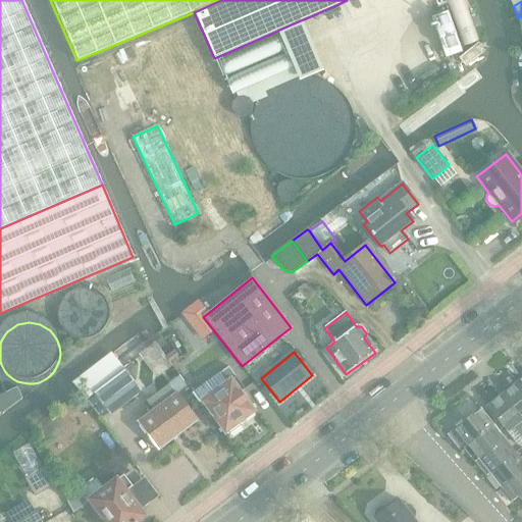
[(227,367),(194,392),(224,433),(225,432),(228,436),(241,427),(238,423),(253,413),(239,394),(244,390),(227,367)]
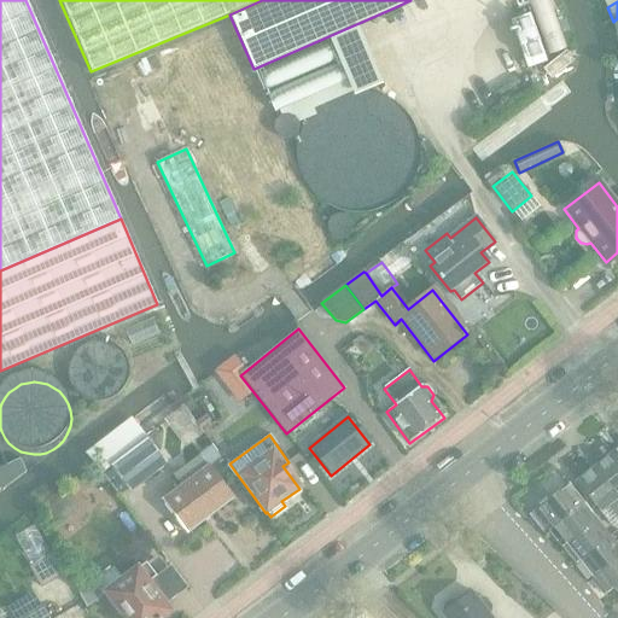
[(149,439),(103,474),(117,493),(126,487),(130,491),(168,464),(149,439)]
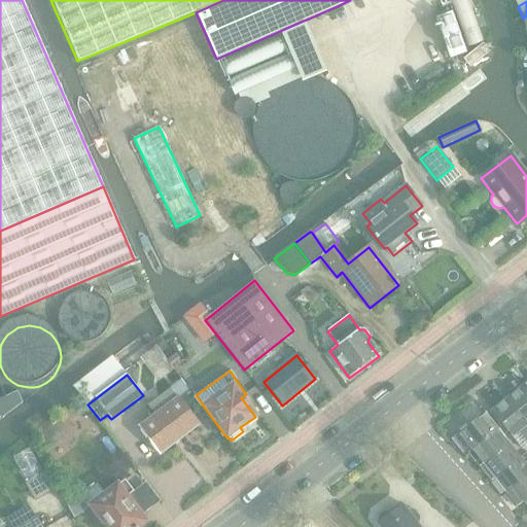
[(526,426),(526,396),(520,388),(505,399),(526,426)]
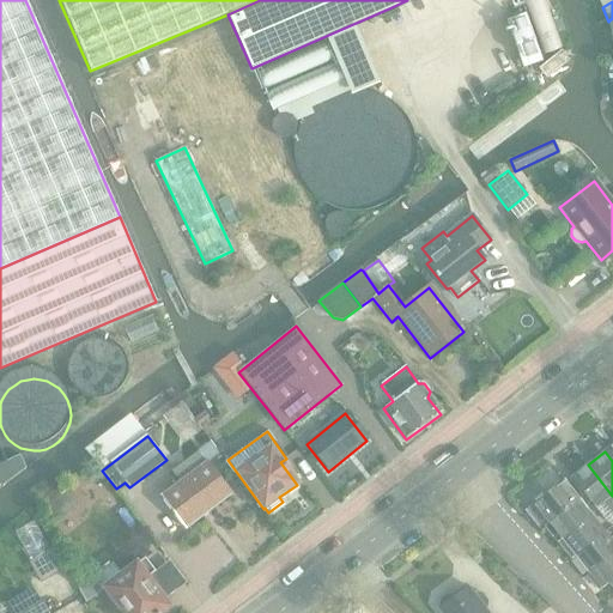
[(184,528),(232,493),(210,462),(207,463),(199,453),(173,472),(181,483),(162,497),(184,528)]
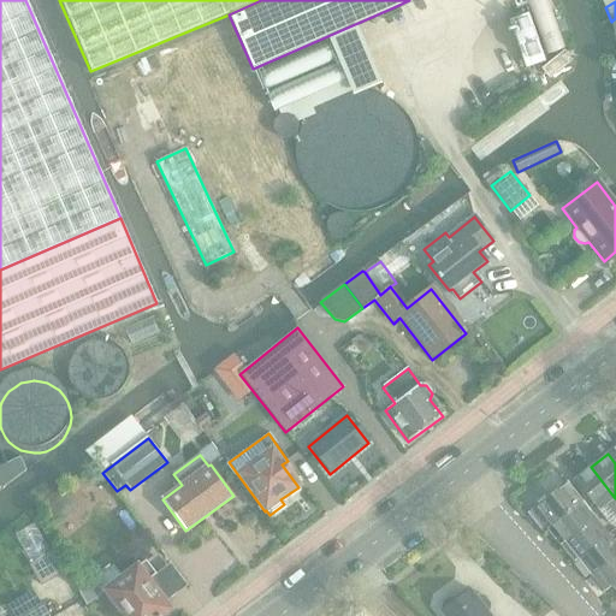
[(0,481),(3,487),(25,471),(19,457),(0,466),(0,481)]
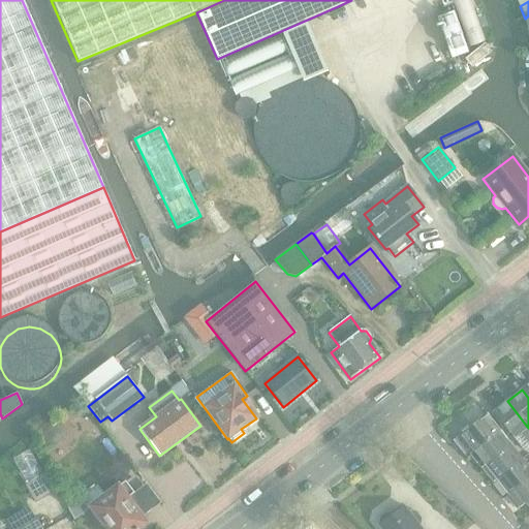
[(493,413),(514,439),(523,450),(528,445),(528,428),(507,401),(493,413)]
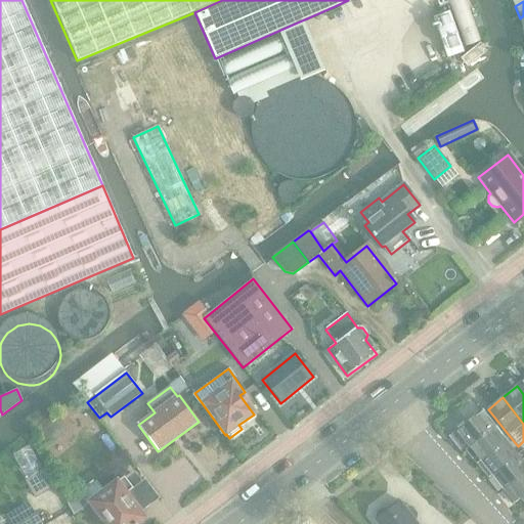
[(482,412),(449,438),(462,453),(466,451),(465,450),(493,428),(482,412)]
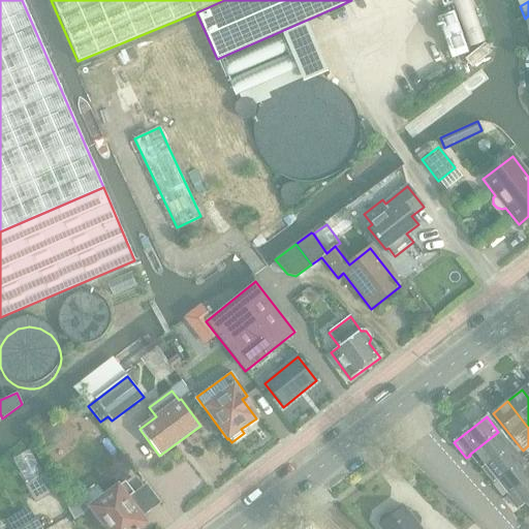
[(64,438),(51,421),(26,439),(30,446),(31,445),(38,458),(64,438)]
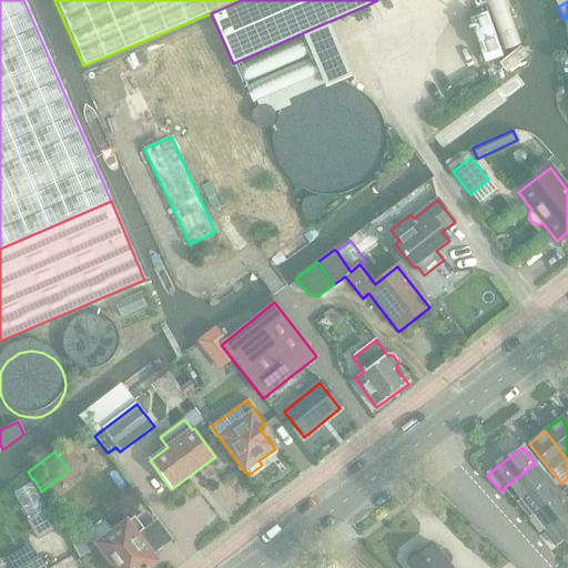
[(504,488),(505,489),(516,504),(548,479),(535,464),(504,488)]
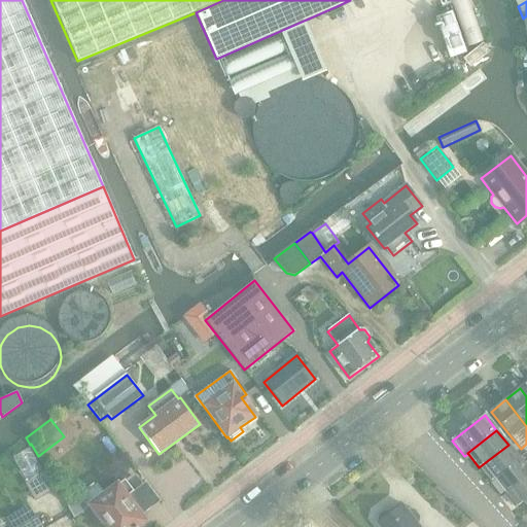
[(491,483),(494,480),(520,459),(508,445),(479,467),(491,483)]
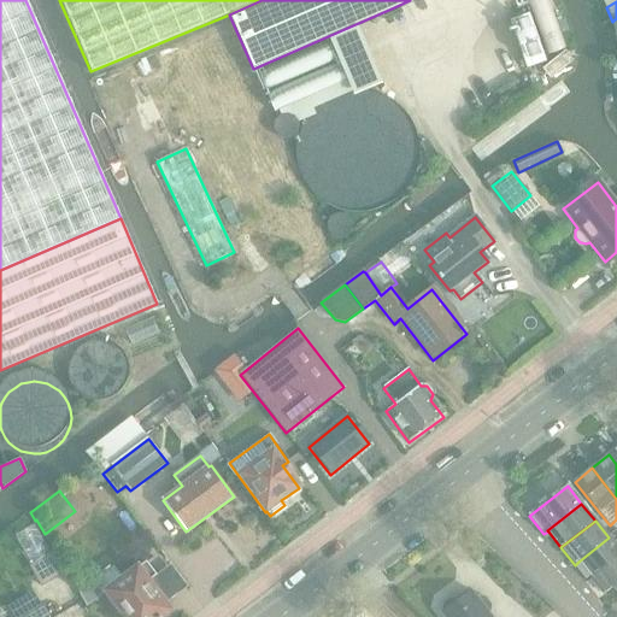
[(34,526),(16,536),(31,564),(50,553),(34,526)]
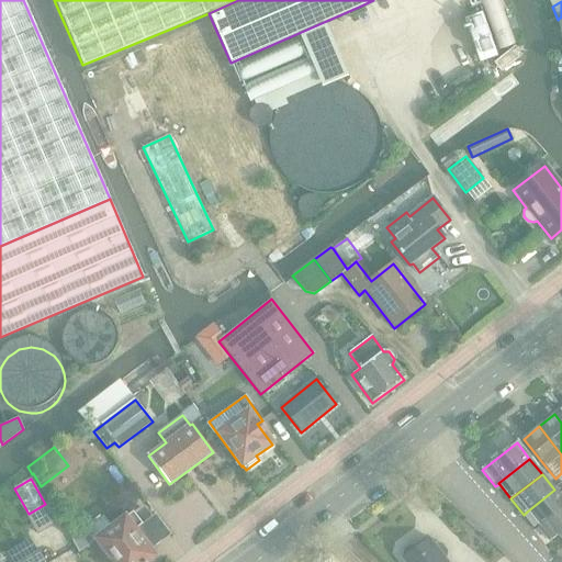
[(527,512),(539,527),(561,507),(561,498),(554,490),(527,512)]
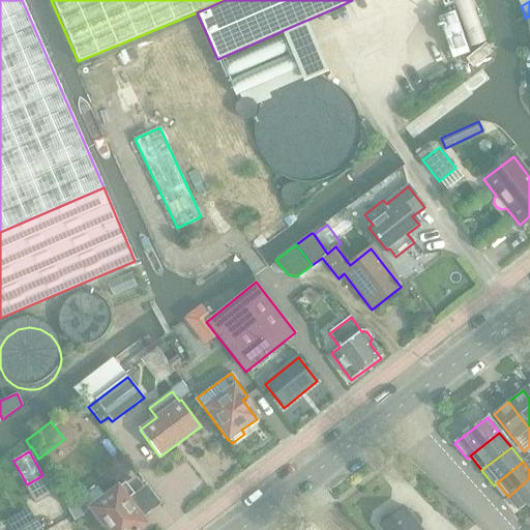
[(27,484),(25,486),(35,503),(55,492),(45,474),(42,475),(27,484)]
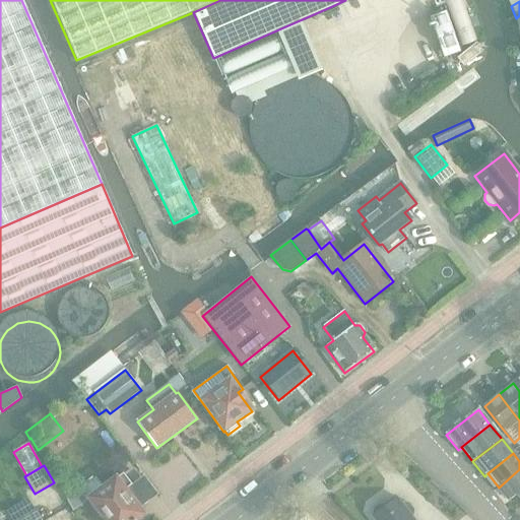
[(511,502),(516,497),(519,501),(519,469),(499,488),(511,502)]
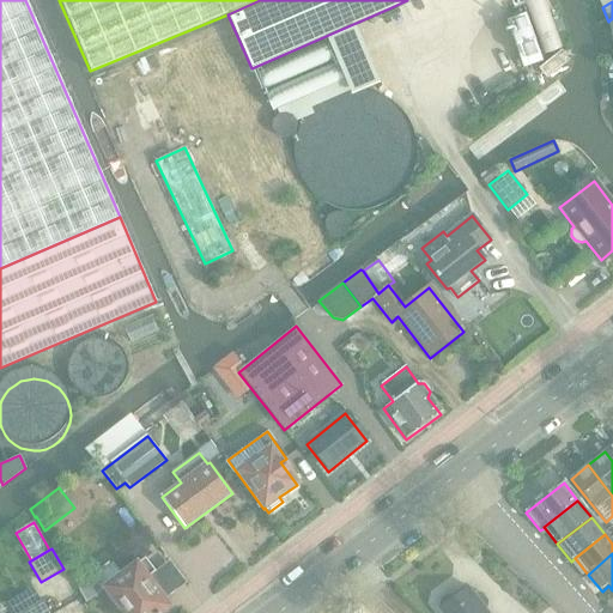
[(159,612),(168,607),(162,598),(165,595),(150,575),(155,571),(144,558),(121,576),(111,564),(78,590),(85,605),(104,589),(122,612),(159,612)]
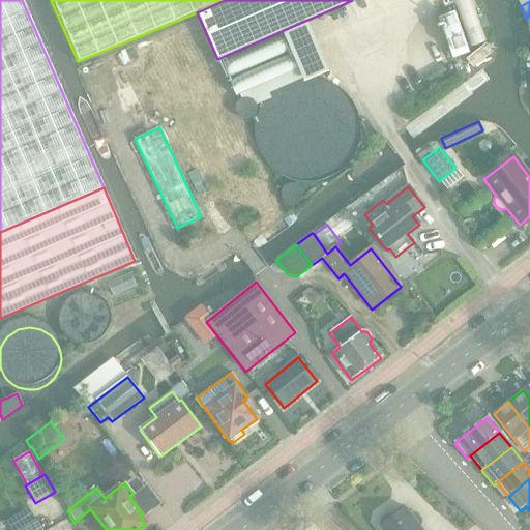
[(423,529),(421,526),(421,522),(417,514),(411,514),(410,516),(404,509),(392,518),(391,517),(386,516),(380,521),(379,526),(380,527),(379,528),(380,529),(423,529)]
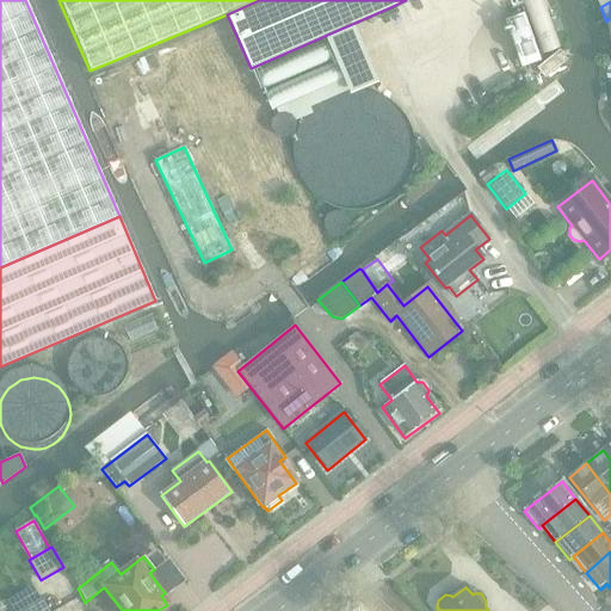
[(47,610),(39,599),(18,610),(47,610)]
